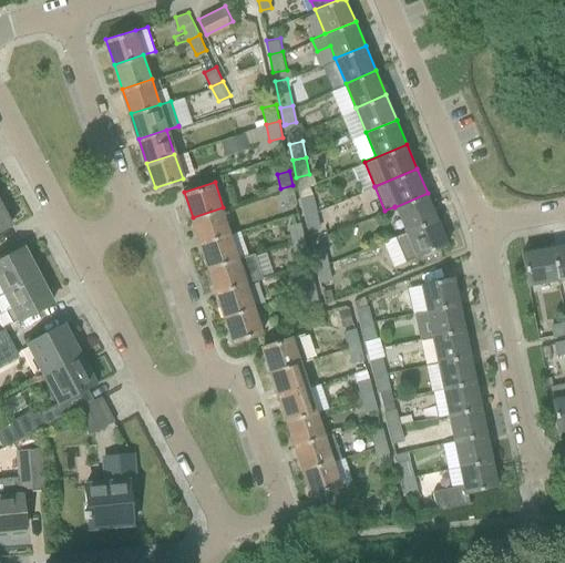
[(284,206),(297,204),(293,185),(280,188),(284,206)]
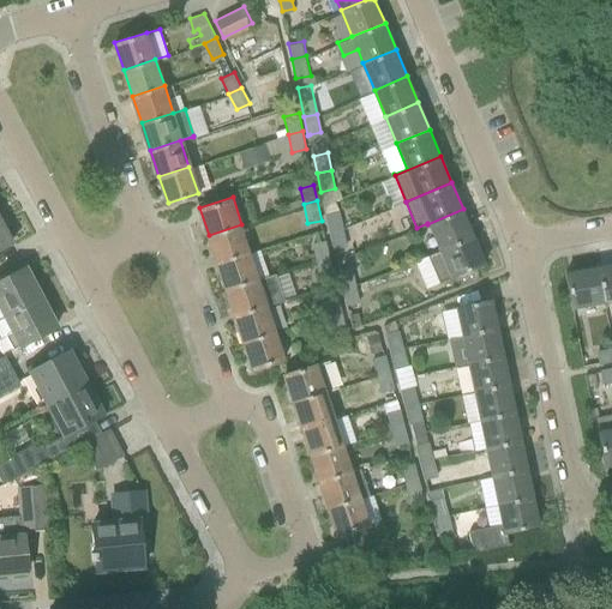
[(429,255),(474,236),(463,209),(427,224),(438,249),(429,254),(429,255)]
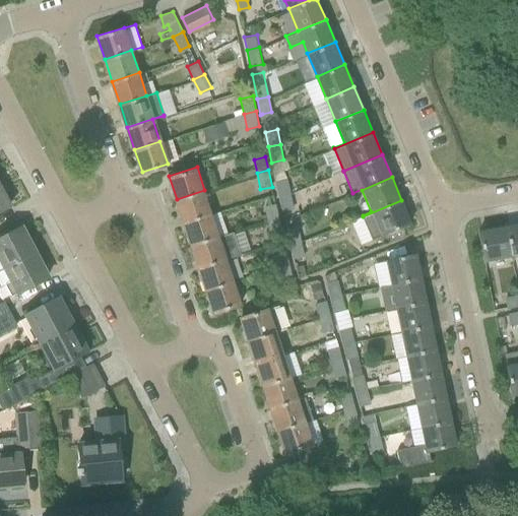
[(276,180),(275,180),(278,196),(290,193),(287,178),(276,180)]
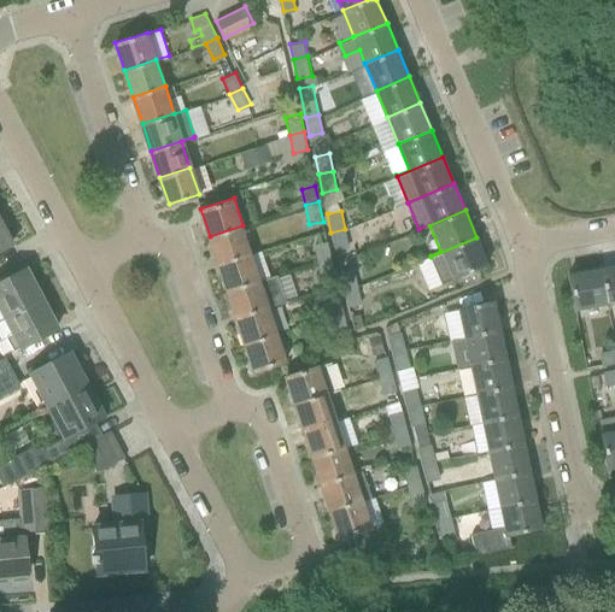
[(0,247),(12,242),(0,218),(0,247)]
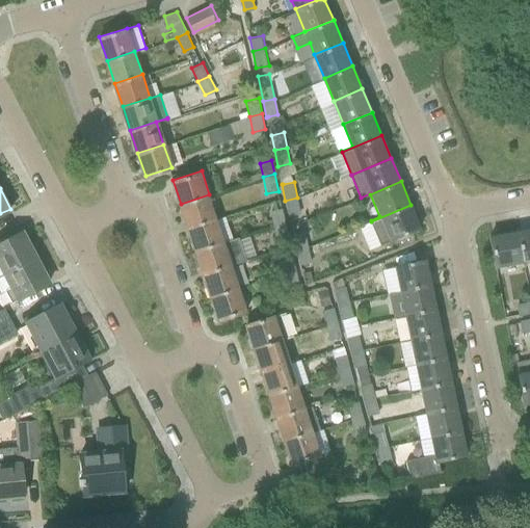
[(188,227),(217,217),(209,194),(181,204),(188,227)]
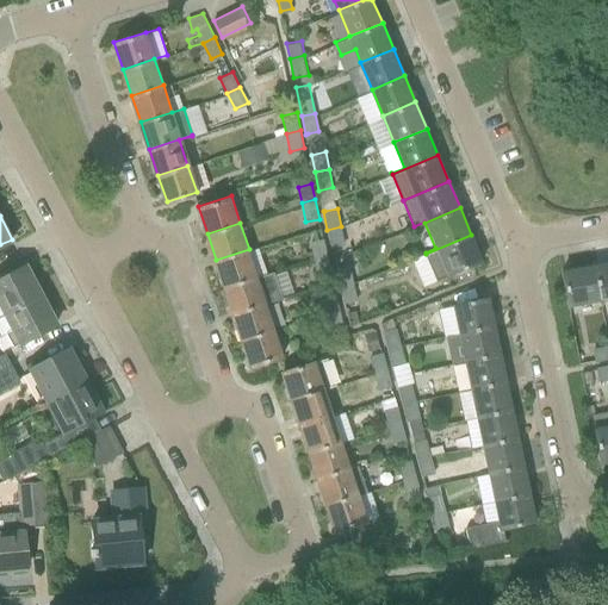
[(330,245),(345,242),(341,226),(327,230),(330,245)]
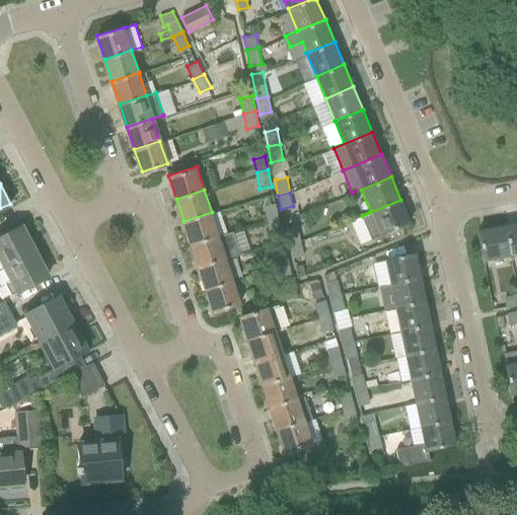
[(371,238),(410,222),(400,200),(362,216),(371,238)]
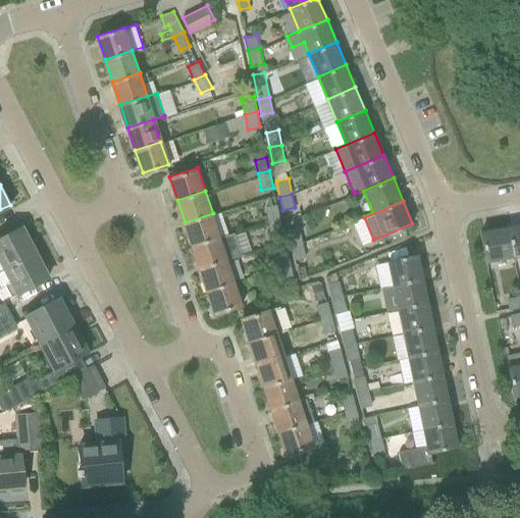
[(268,220),(279,217),(276,204),(265,207),(268,220)]
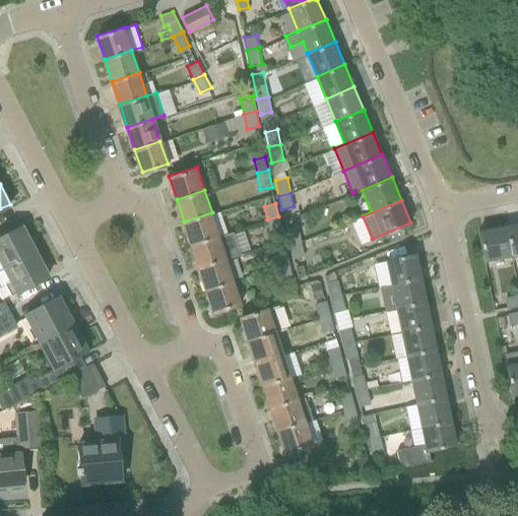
[(191,244),(219,235),(212,212),(184,221),(191,244)]
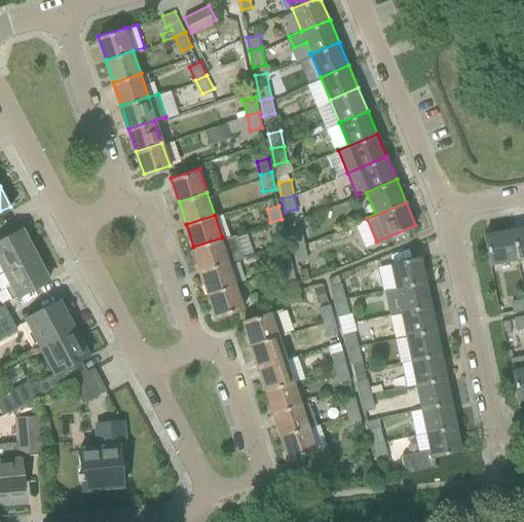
[(273,236),(286,234),(282,219),(270,222),(273,236)]
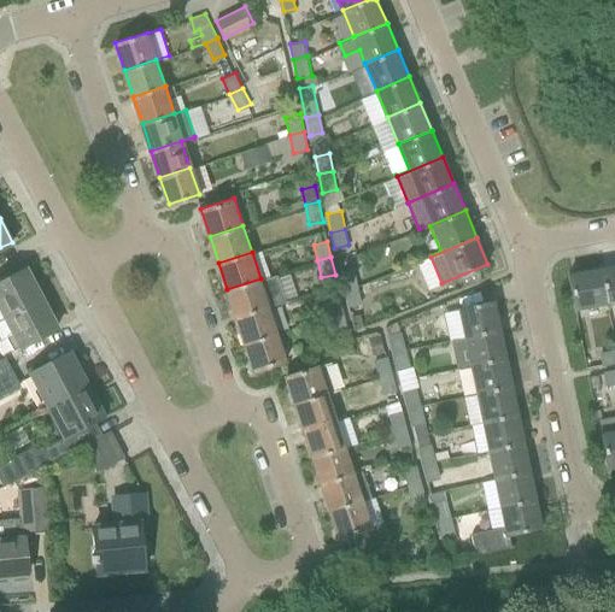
[(608,302),(614,301),(614,264),(601,268),(608,302)]
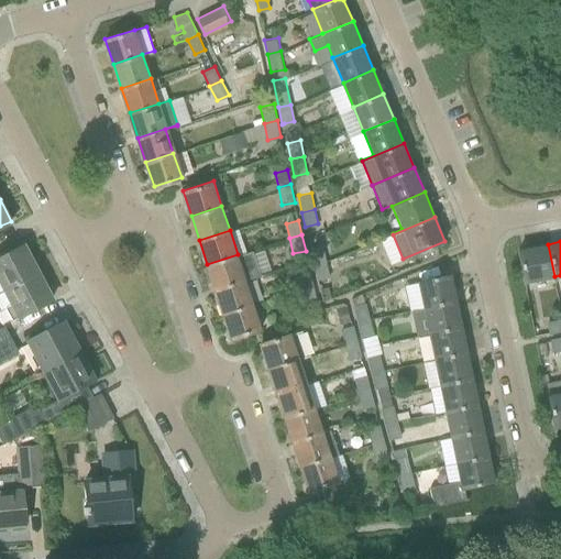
[(24,244),(0,256),(0,291),(41,270),(34,258),(32,259),(24,244)]
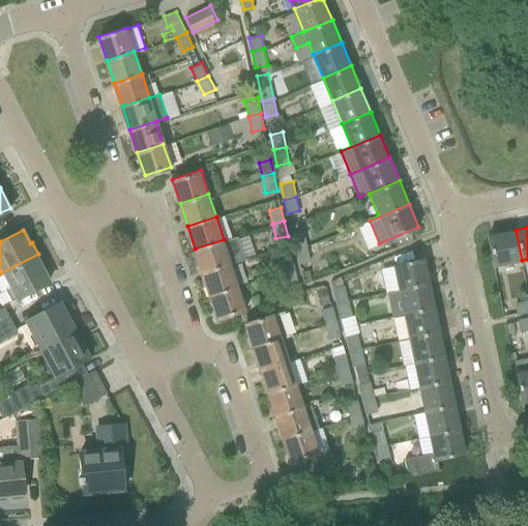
[(296,249),(308,246),(303,230),(293,232),(296,249)]
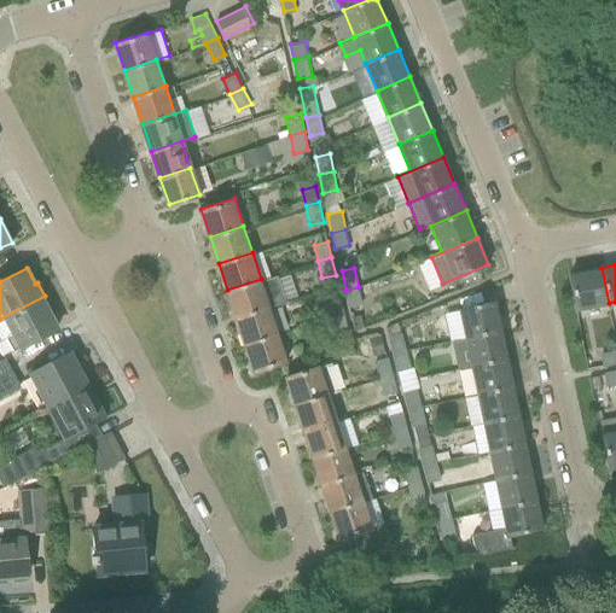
[(576,309),(609,303),(602,268),(570,274),(576,309)]
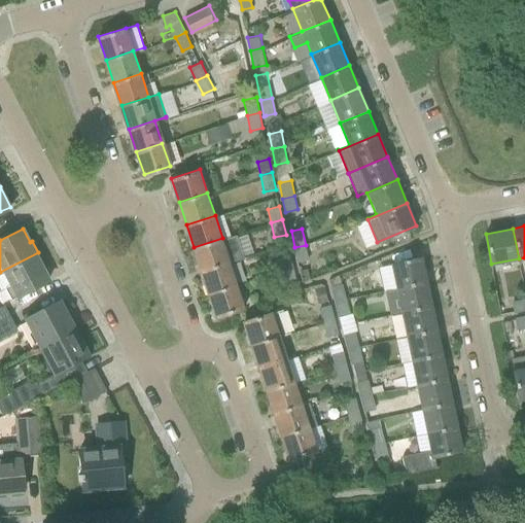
[(202,271),(245,256),(237,234),(222,239),(222,238),(194,247),(202,271)]
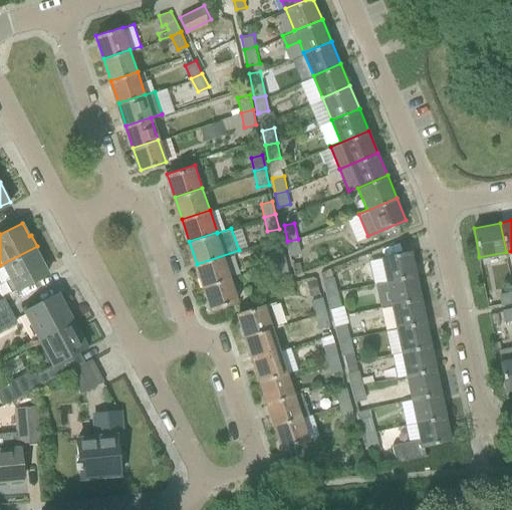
[(290,253),(300,250),(298,239),(287,241),(290,253)]
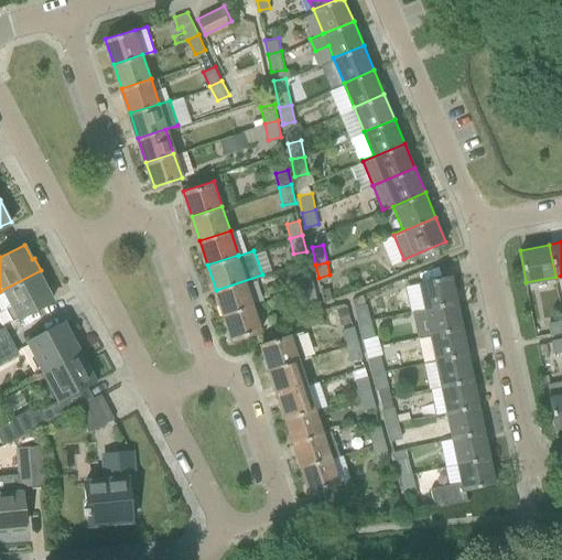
[(41,270),(0,291),(0,305),(2,310),(7,307),(13,319),(20,315),(53,299),(45,284),(47,283),(41,270)]
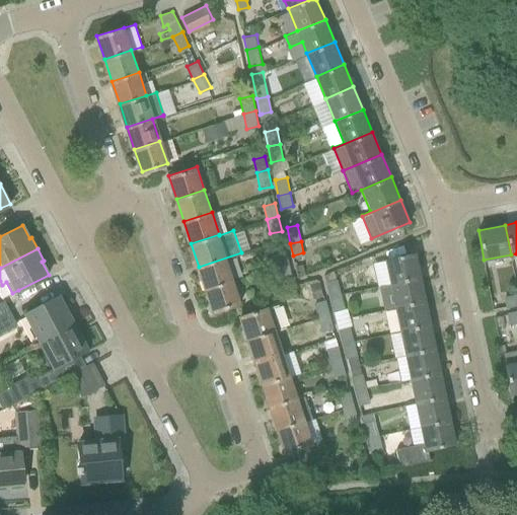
[(278,266),(290,263),(287,248),(275,250),(278,266)]
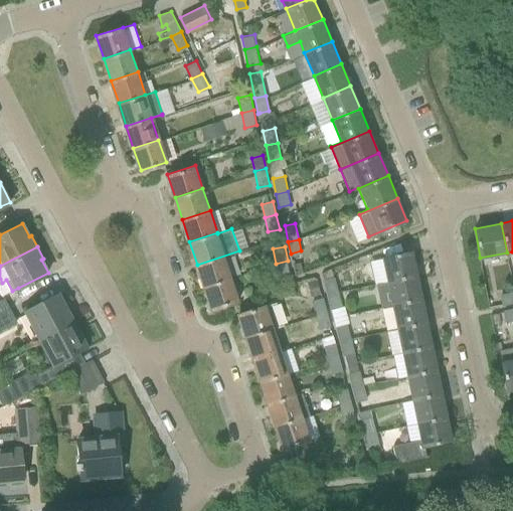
[(388,280),(417,274),(412,249),(383,256),(388,280)]
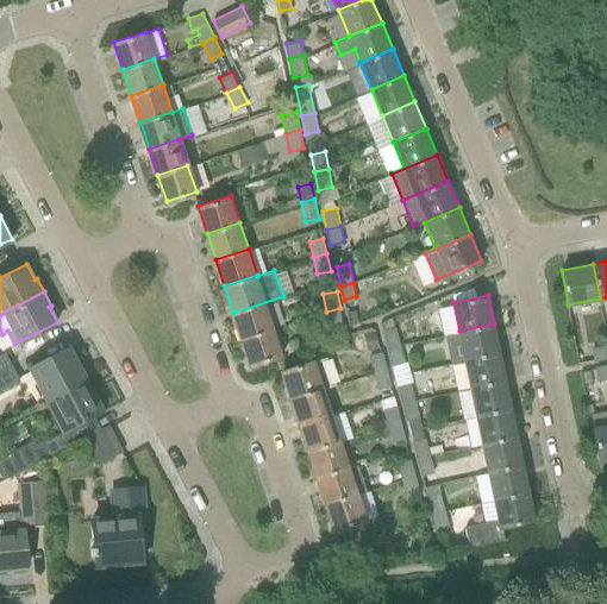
[(266,303),(283,297),(283,296),(233,313),(242,339),(274,328),(266,303)]
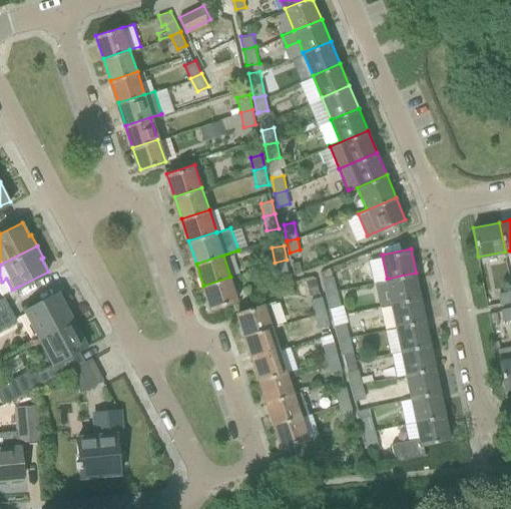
[(278,278),(290,275),(287,260),(275,263),(278,278)]
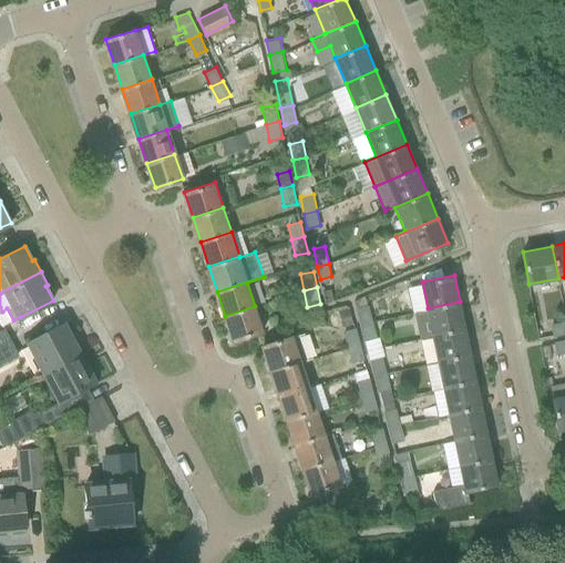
[(432,335),(465,328),(460,302),(428,308),(432,335)]
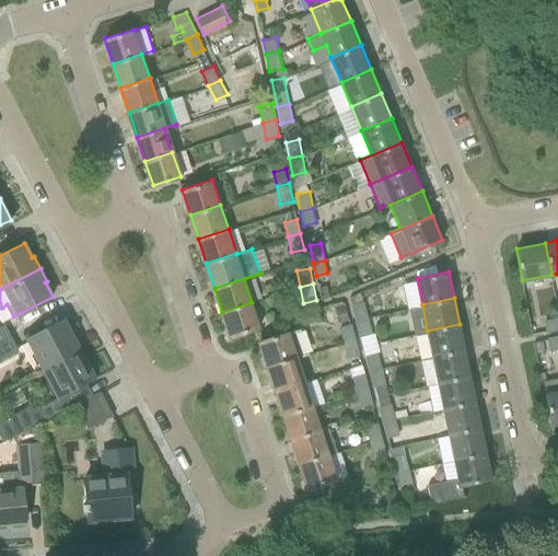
[(356,319),(369,315),(364,299),(351,303),(356,319)]
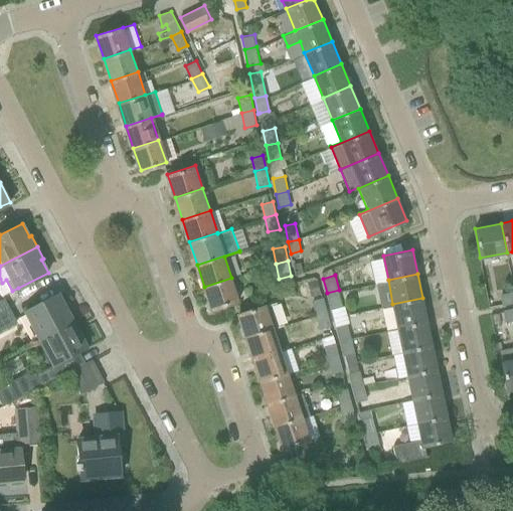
[(212,310),(239,301),(231,278),(204,287),(212,310)]
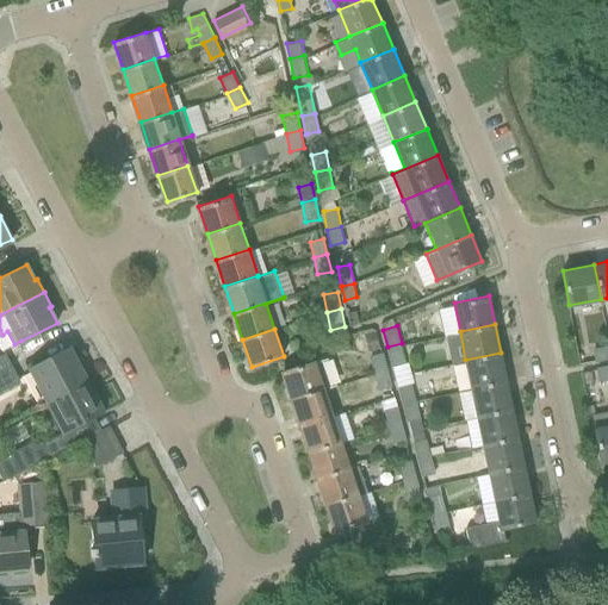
[(392,363),(407,360),(402,343),(388,347),(392,363)]
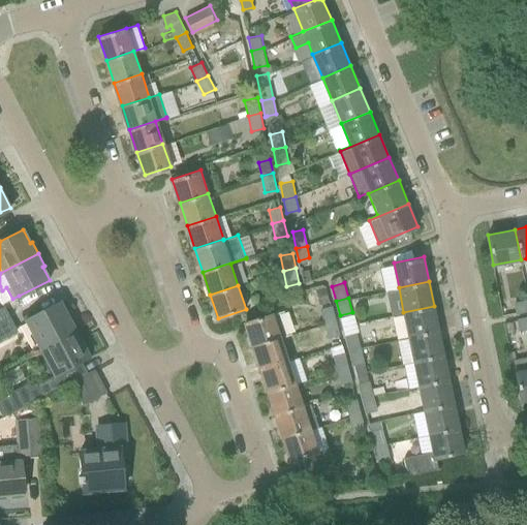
[(516,312),(526,310),(526,298),(514,301),(516,312)]
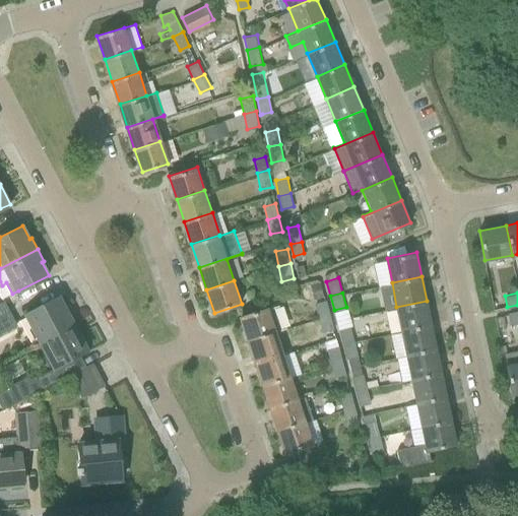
[(39,340),(73,322),(59,296),(24,314),(39,340)]
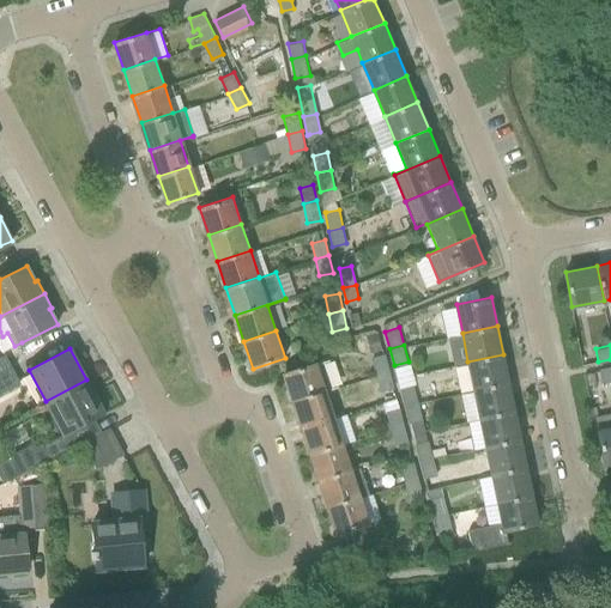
[(0,356),(0,371),(13,365),(6,352),(0,356)]
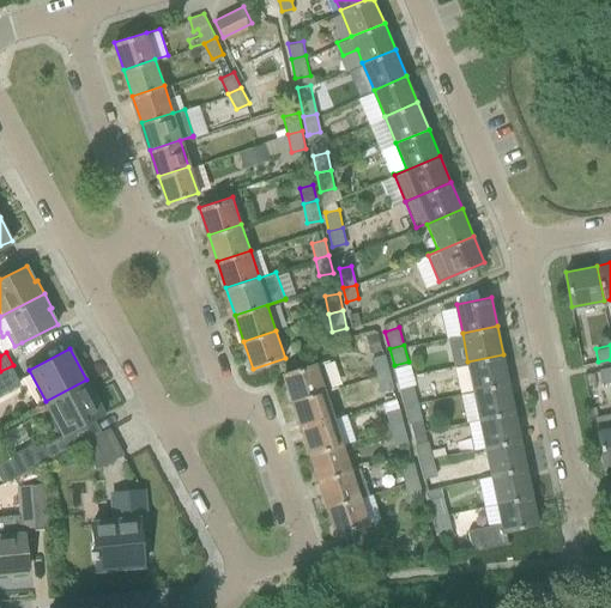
[(376,372),(389,369),(385,352),(371,356),(376,372)]
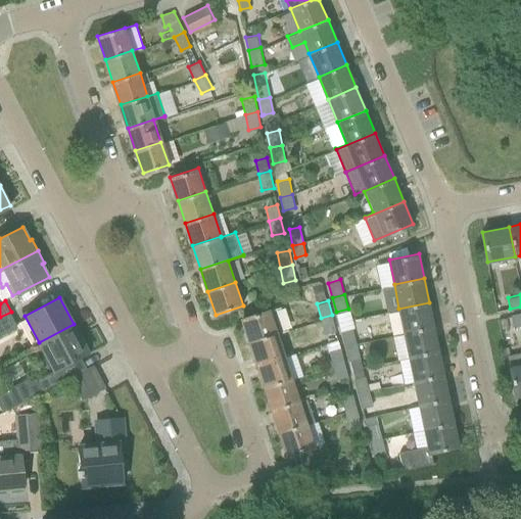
[(404,332),(434,326),(429,302),(398,309),(404,332)]
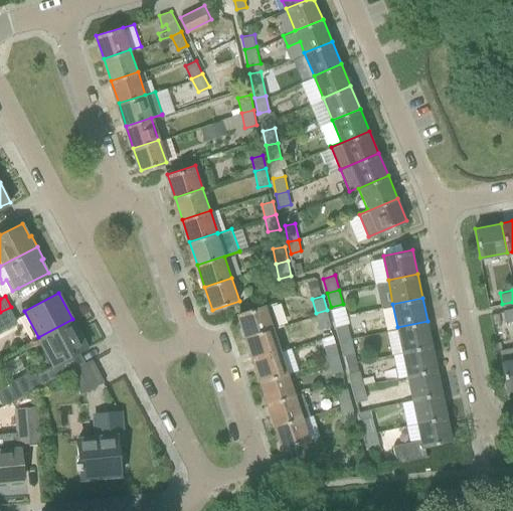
[(246,336),(274,327),(285,323),(278,301),(267,304),(238,314),(246,336)]
